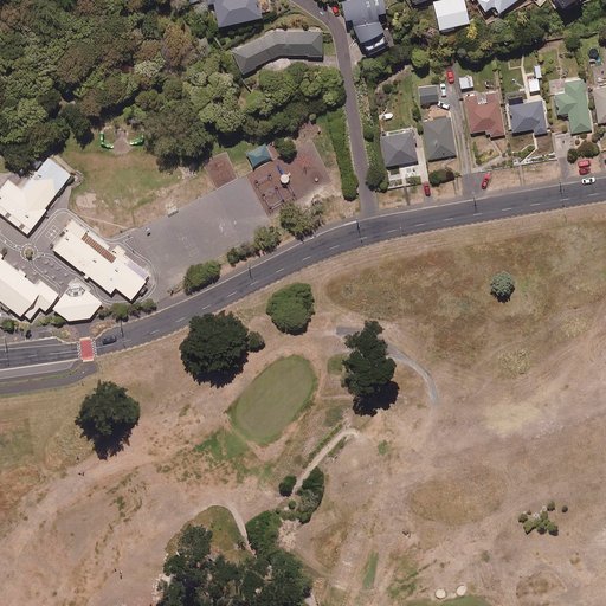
[(212,0),(214,0),(219,21),(263,12),(263,11),(270,8),(268,0),(207,0),(208,1),(212,0)]
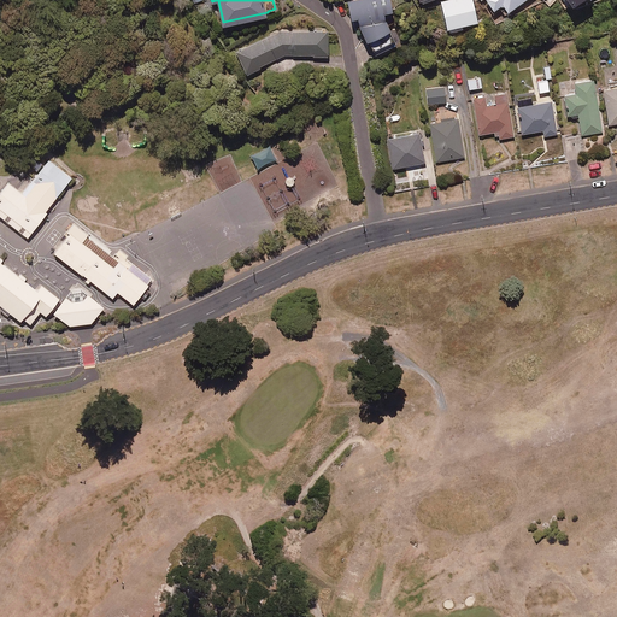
[(392,7),(388,0),(358,0),(347,5),(351,16),(353,15),(364,40),(368,39),(374,54),(395,45),(381,12),(392,7)]
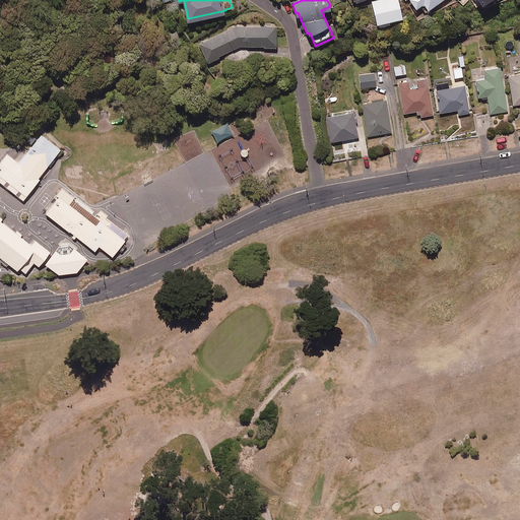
[(401,17),(397,0),(371,0),(375,22),(401,17)]
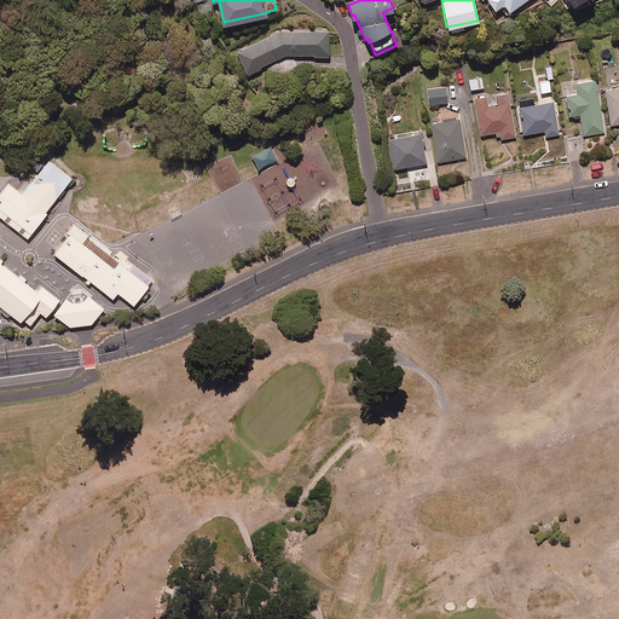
[(521,0),(487,0),(493,9),(503,3),(508,10),(521,0)]
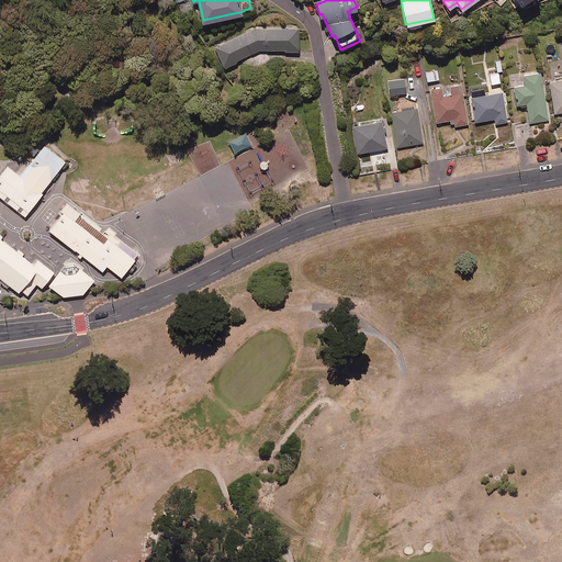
[(300,29),(258,27),(216,47),(225,67),(237,60),(237,59),(259,48),(299,49),(300,29)]
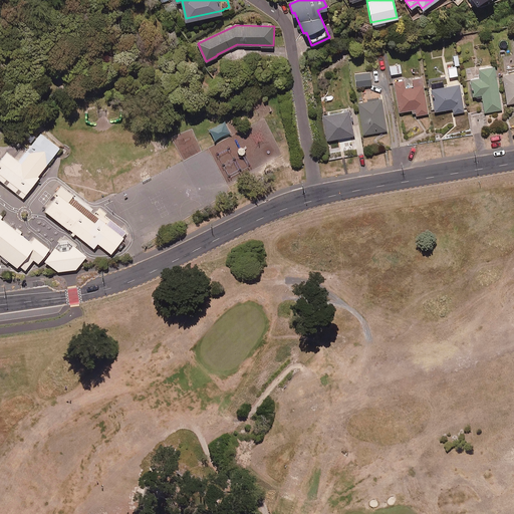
[(402,72),(400,64),(389,66),(391,74),(402,72)]
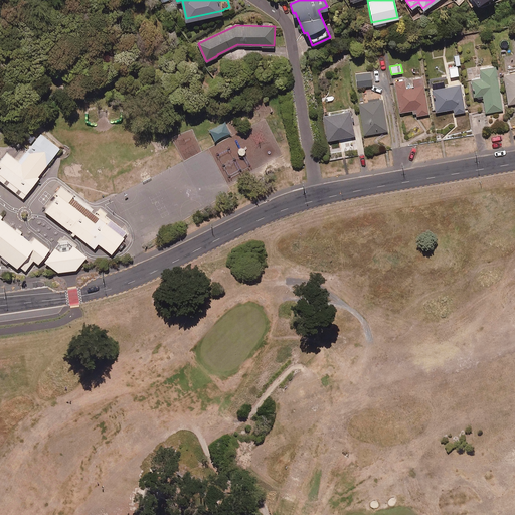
[(502,110),(495,65),(479,68),(480,76),(472,78),(475,98),(483,96),(485,112),(502,110)]
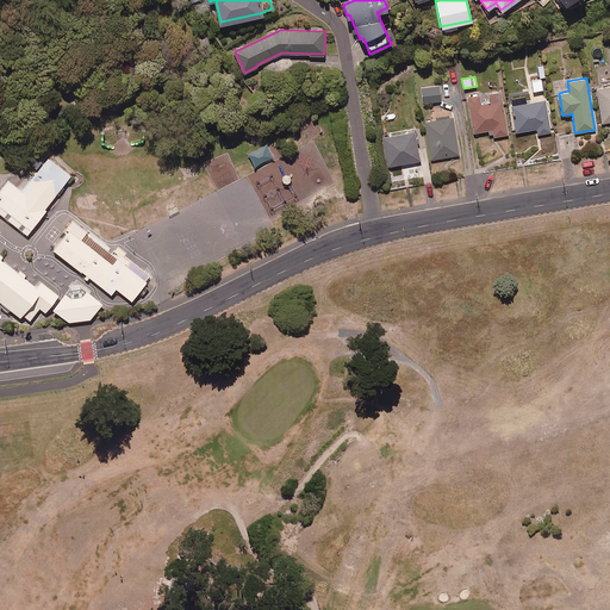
[(542,89),(541,79),(531,80),(533,91),(542,89)]
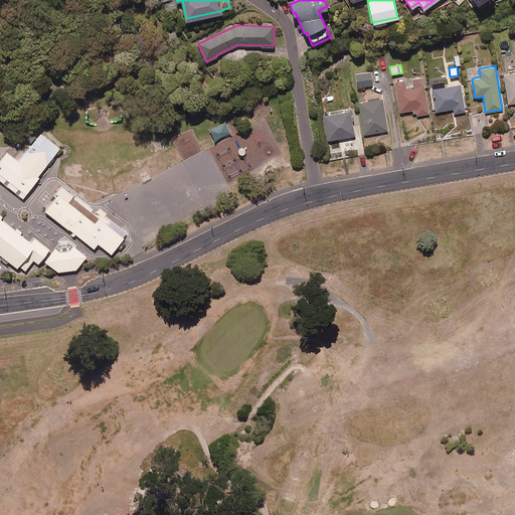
[(514,102),(514,70),(502,73),(507,104),(514,102)]
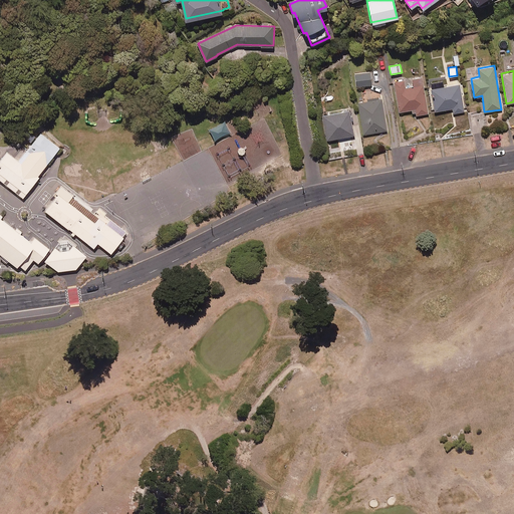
[(371,84),(369,71),(354,74),(356,86),(371,84)]
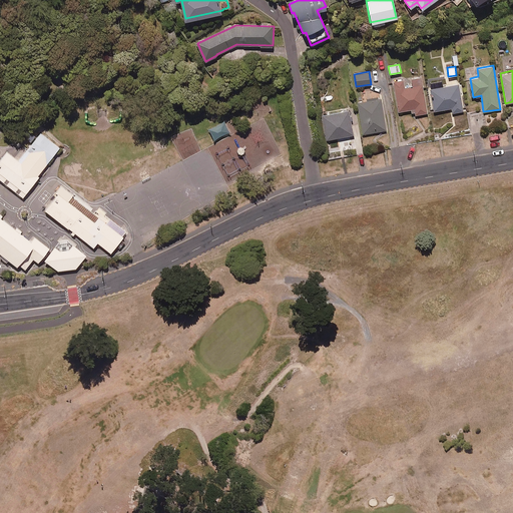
[(427,113),(420,76),(411,78),(412,85),(403,87),(402,79),(393,80),(398,111),(413,108),(414,115),(427,113)]
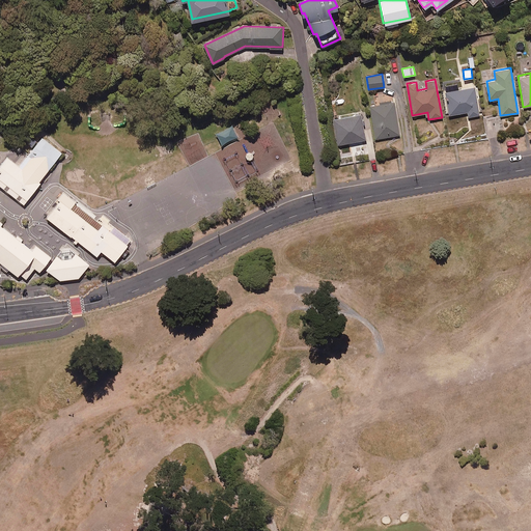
[(479,115),(474,86),(444,91),(448,114),(467,111),(468,116),(479,115)]
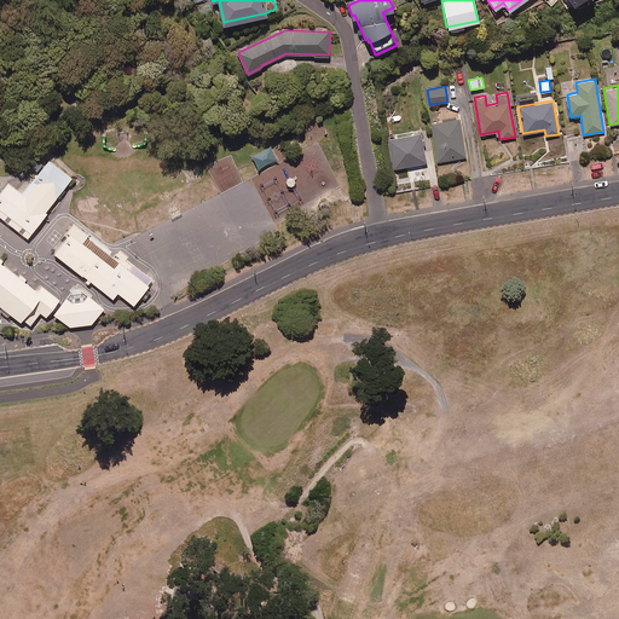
[(466,157),(458,119),(431,122),(437,162),(466,157)]
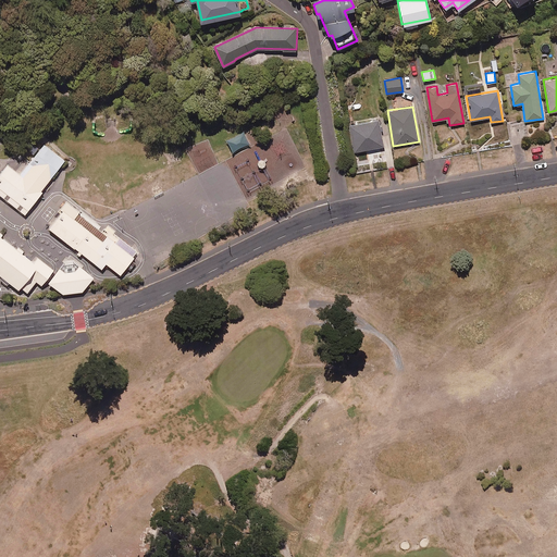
[(382,146),(378,119),(348,124),(354,151),(382,146)]
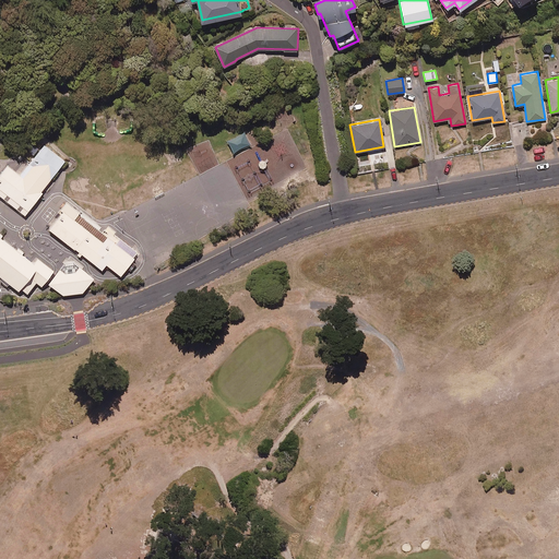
[(251,144),(245,131),(228,139),(235,152),(251,144)]
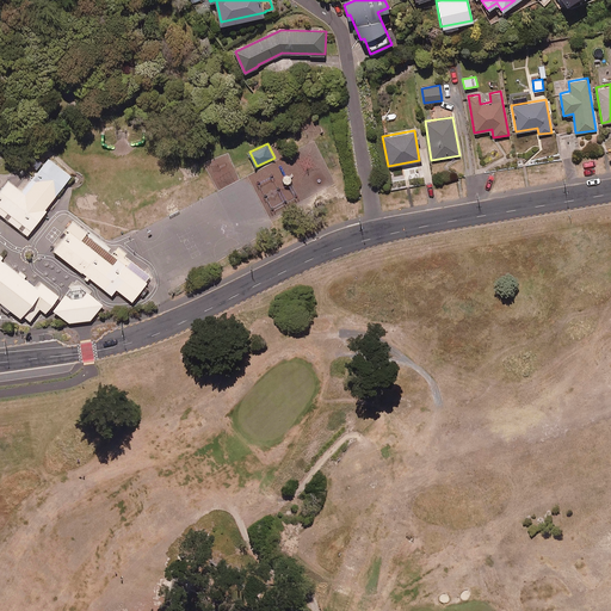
[(55,204),(13,171),(0,186),(0,193),(39,224),(55,204)]
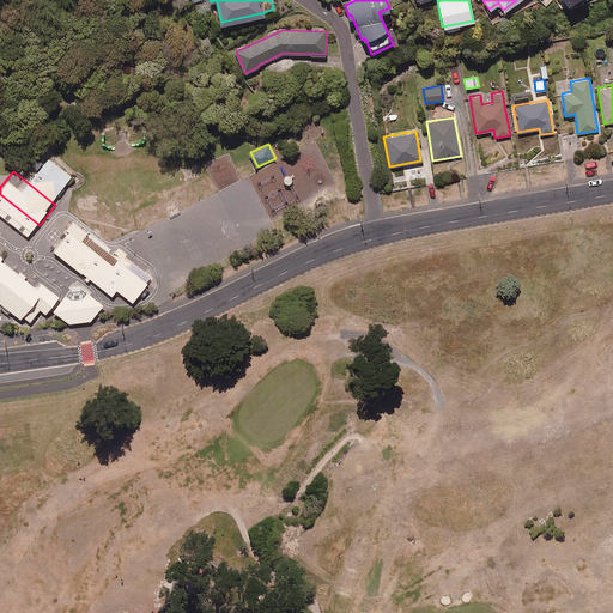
[(153,279),(80,222),(62,244),(135,302),(153,279)]
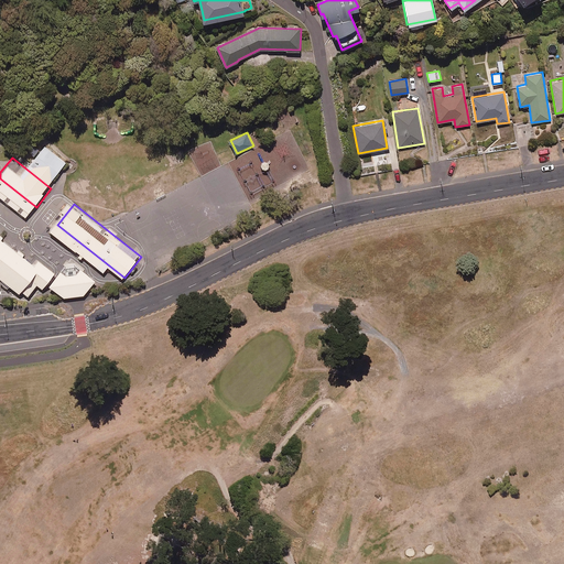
[(54,264),(0,221),(0,264),(33,291),(54,264)]
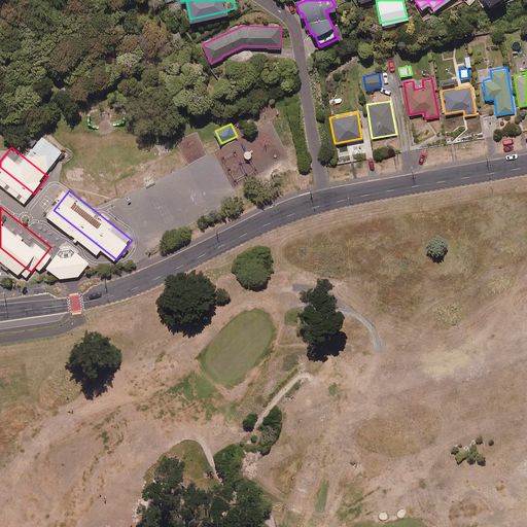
[(89,260),(66,242),(46,265),(61,276),(77,275),(89,260)]
